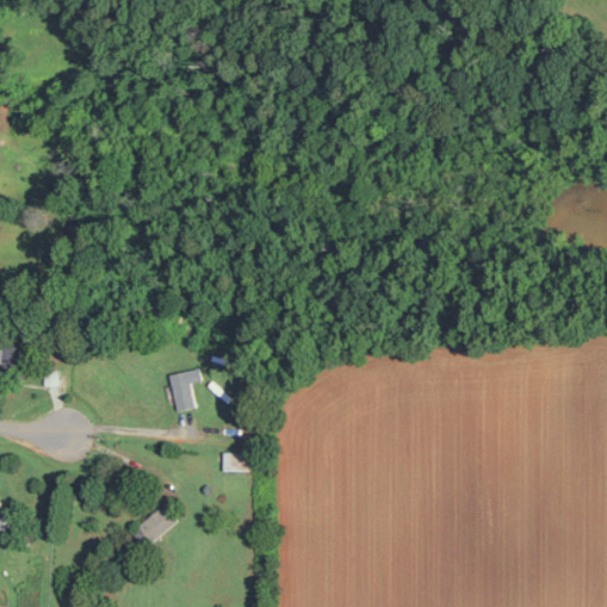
[(169,376),(177,412),(194,408),(189,384),(203,381),(200,370),(169,376)]
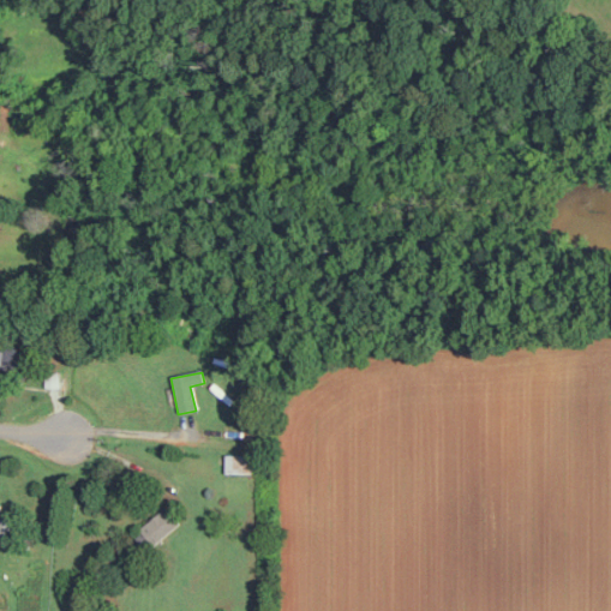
[(43,389),(58,390),(59,373),(43,373),(43,389)]
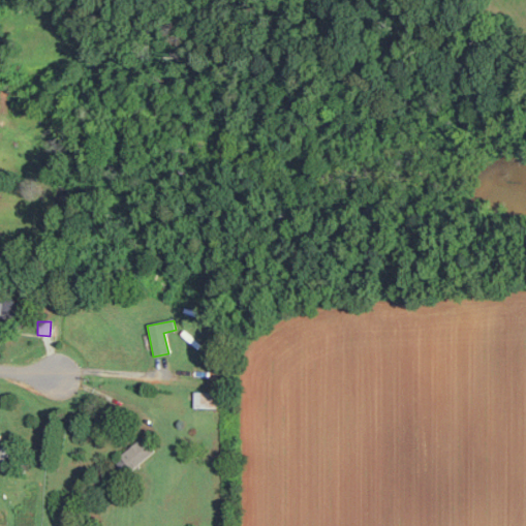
[(194,409),(215,409),(216,394),(194,393),(194,409)]
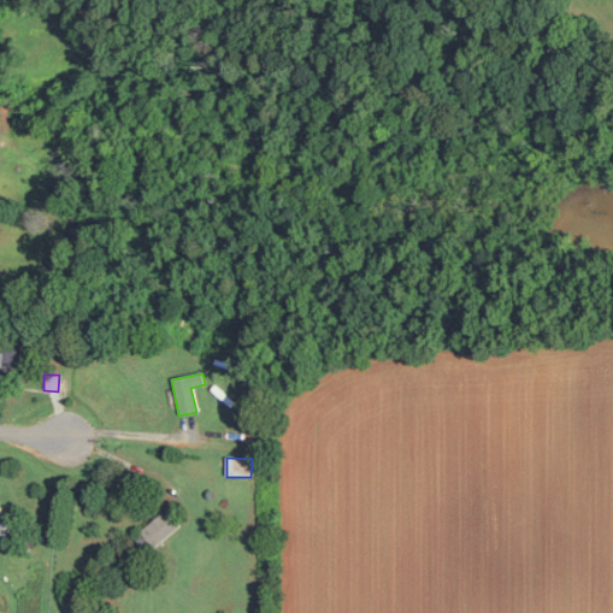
[(140,535),(154,550),(181,526),(165,511),(140,535)]
